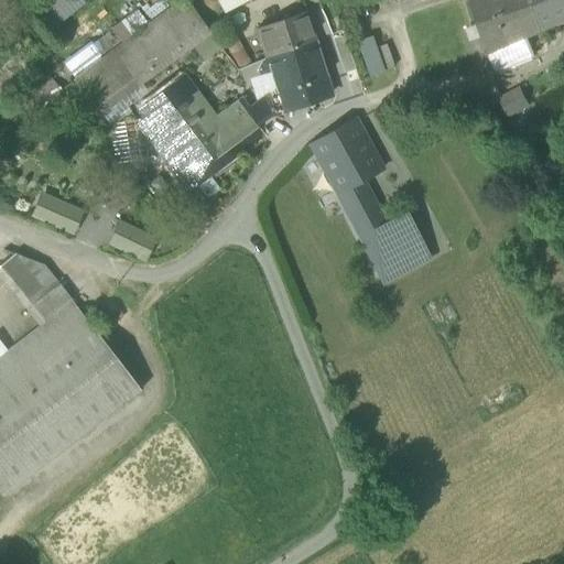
[(74,79),(99,114),(140,85),(139,84),(151,74),(148,69),(160,61),(163,65),(176,55),(179,57),(209,34),(184,0),(181,0),(90,67),(74,79)]
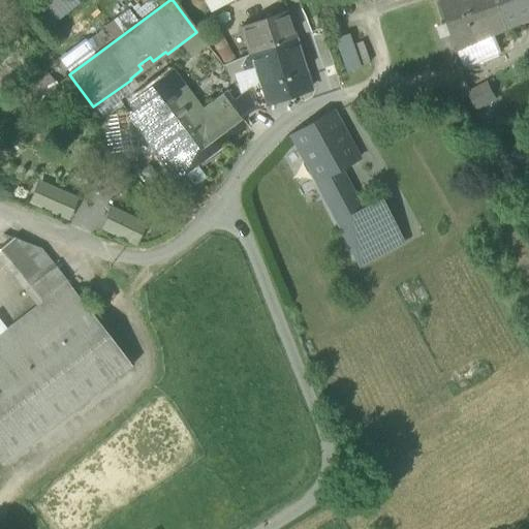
[(204,0),(210,11),(232,0),(204,0)]
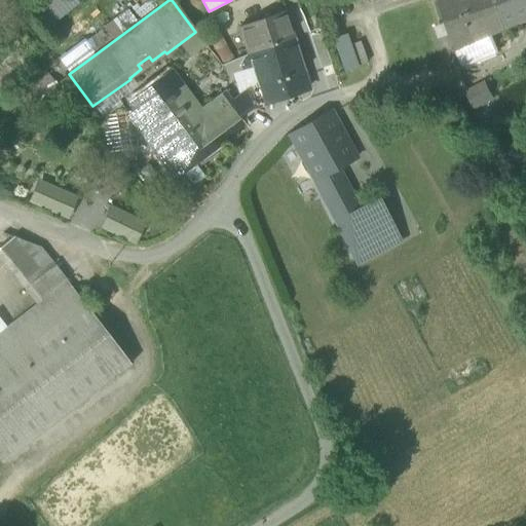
[(437,0),(453,50),(489,35),(477,0),(437,0)]
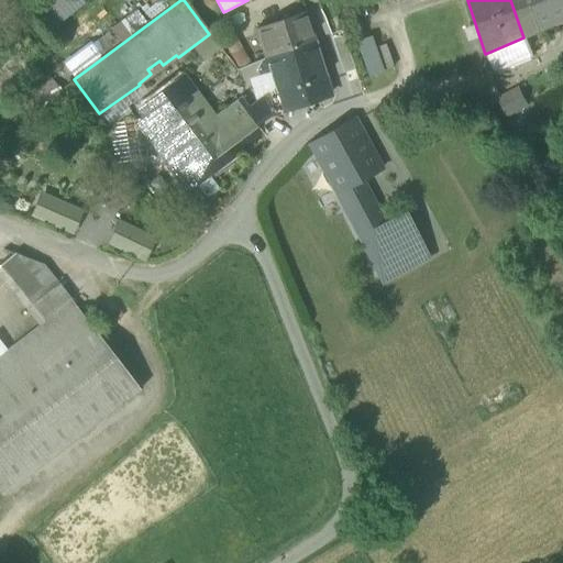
[(562,0),(510,0),(523,37),(538,32),(538,31),(562,20),(562,0)]
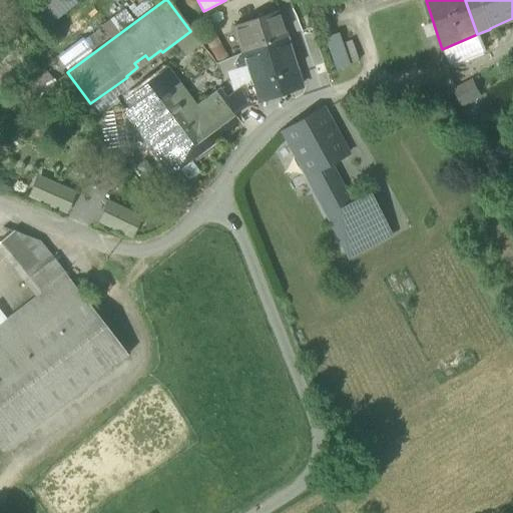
[(233,27),(241,53),(261,44),(262,45),(285,38),(277,12),(233,27)]
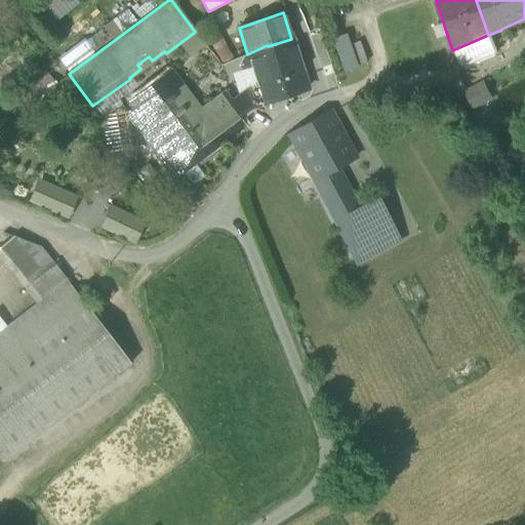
[(342,73),(357,68),(350,45),(346,34),(331,39),(342,73)]
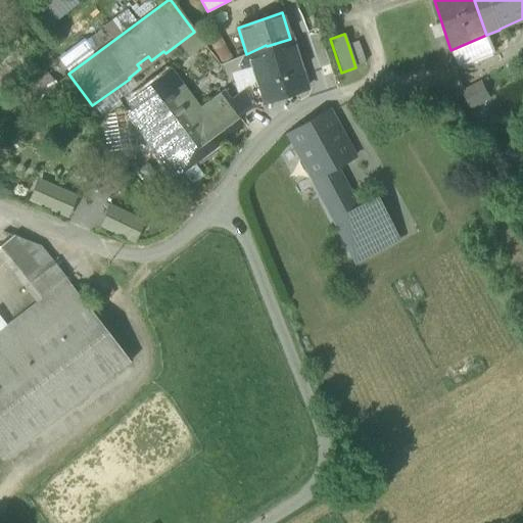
[(459,69),(495,54),(486,35),(450,50),(459,69)]
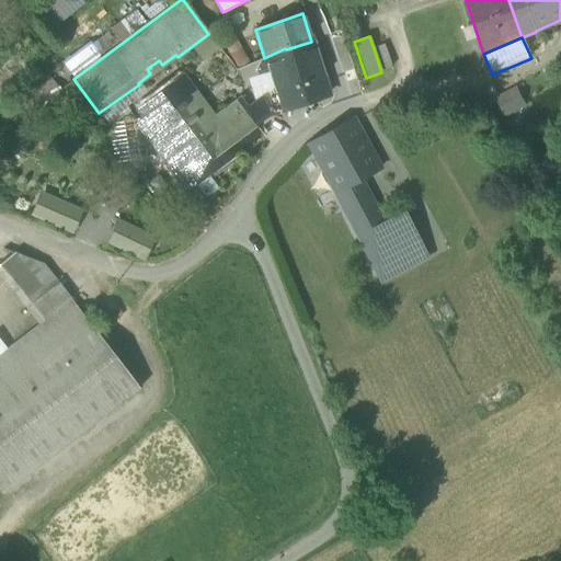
[(220,48),(236,70),(250,64),(232,39),(220,48)]
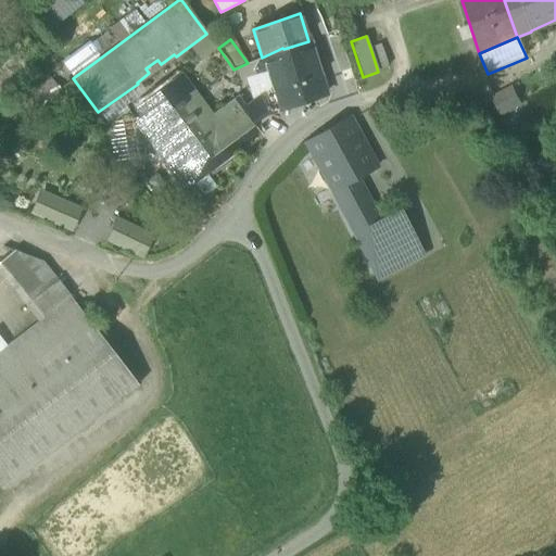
[(325,92),(308,41),(283,49),(282,48),(262,58),(266,71),(272,92),(262,96),(269,112),(325,92)]
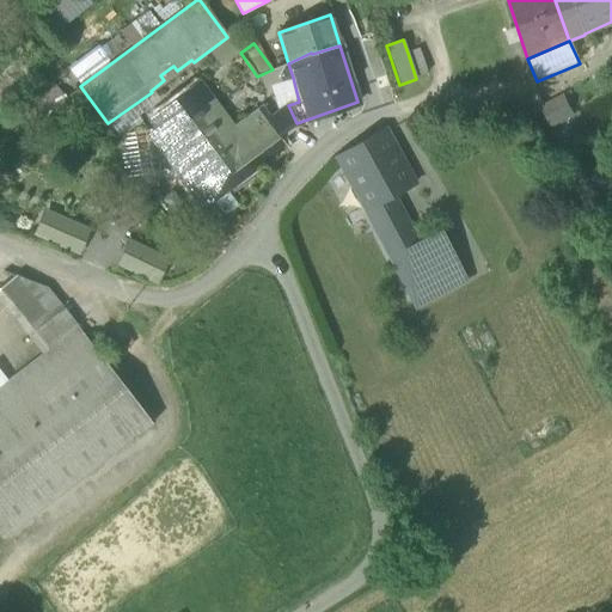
[(408,53),(416,79),(428,74),(420,49),(408,53)]
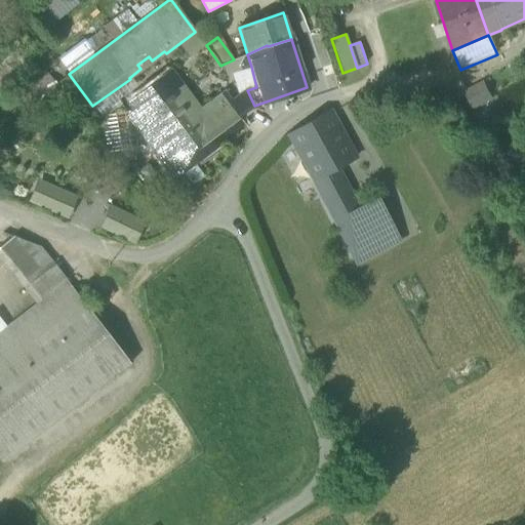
[(251,67),(247,54),(240,57),(242,66),(231,71),(238,95),(232,101),(225,91),(200,111),(171,72),(132,103),(137,111),(147,105),(146,103),(172,82),(183,97),(176,103),(193,123),(212,108),(220,119),(233,110),(239,118),(254,106),(247,90),(256,87),(251,67)]
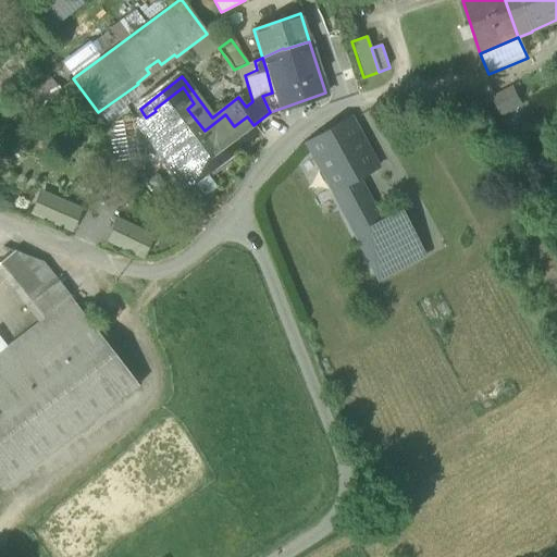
[(234,70),(238,78),(245,75),(257,70),(255,61),(248,63),(234,70)]
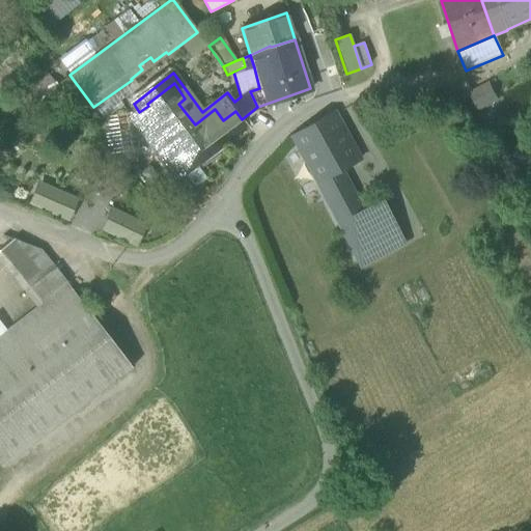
[(20,100),(30,111),(53,91),(43,80),(20,100)]
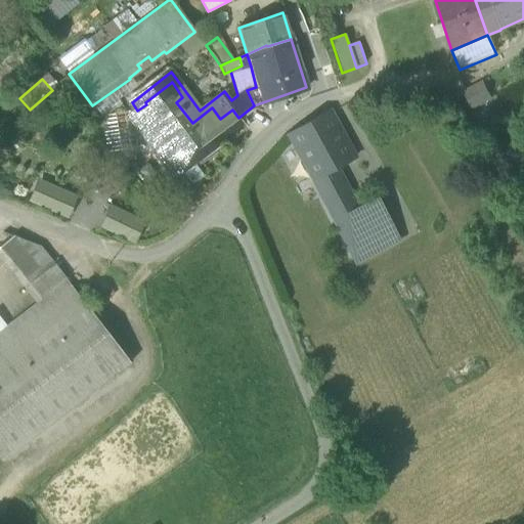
[(175,178),(182,173),(193,164),(244,126),(237,118),(238,118),(232,110),(220,119),(212,107),(192,123),(176,102),(182,97),(172,82),(145,102),(146,104),(137,111),(128,117),(175,178)]
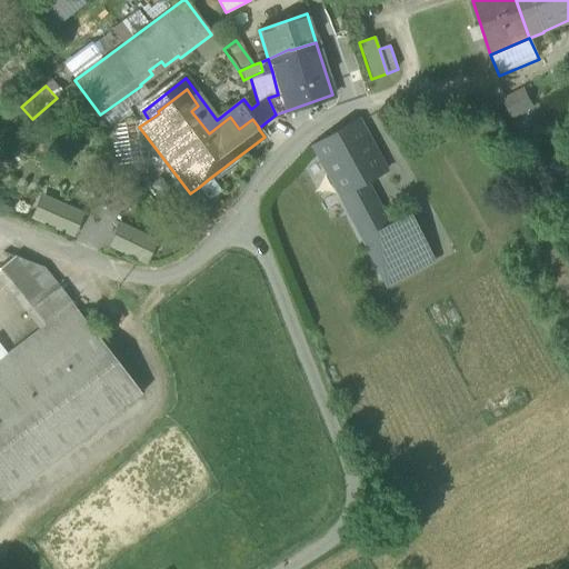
[(523,89),(502,100),(512,120),(533,108),(523,89)]
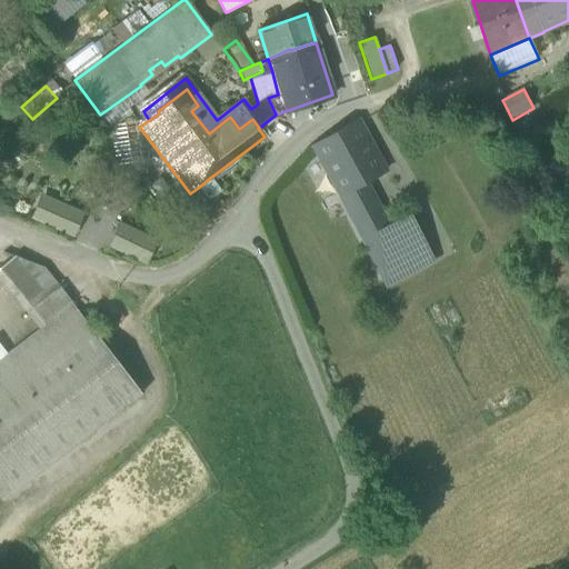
[(386,170),(357,119),(311,147),(338,196),(339,196),(366,181),(386,170)]
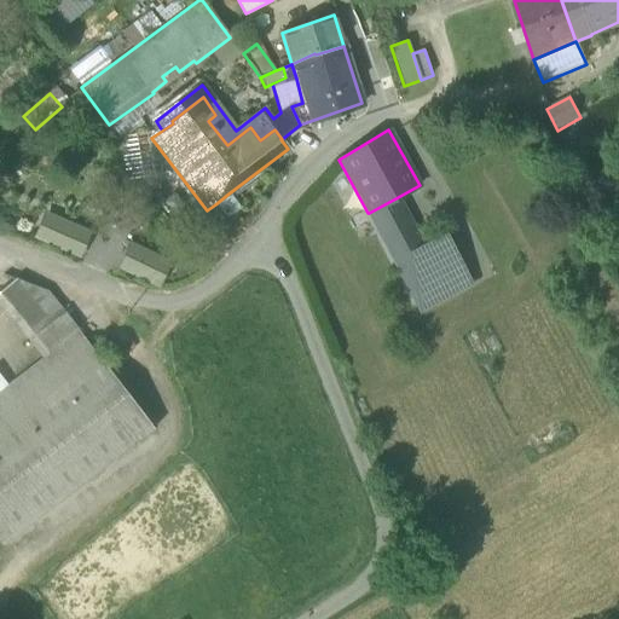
[(122,189),(111,177),(102,185),(114,197),(122,189)]
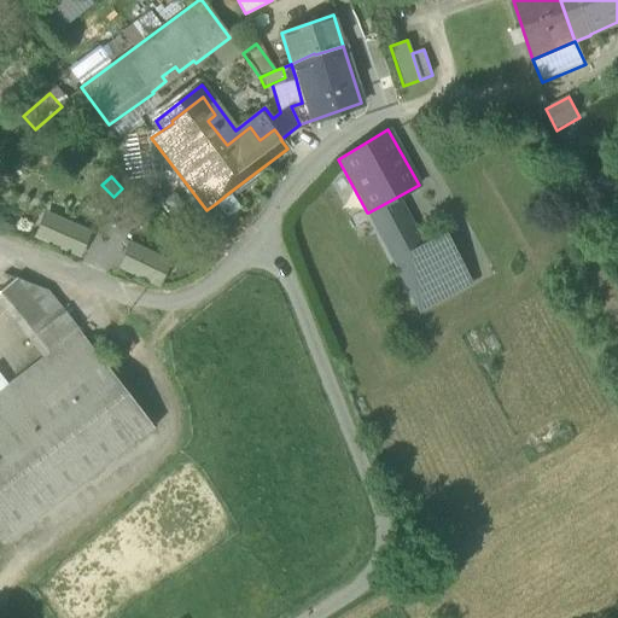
[(238,207),(228,193),(215,204),(225,216),(238,207)]
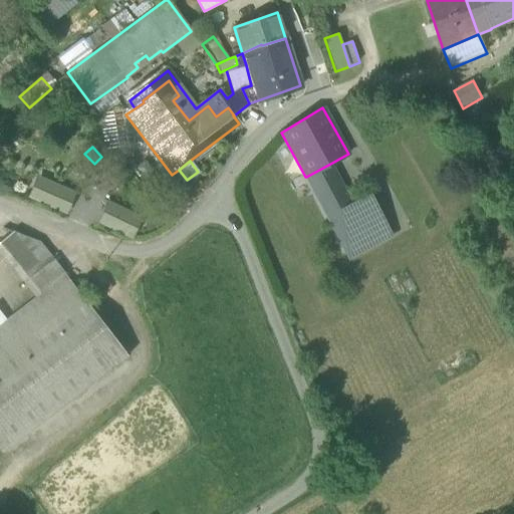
[(306,177),(326,215),(350,202),(330,164),(306,177)]
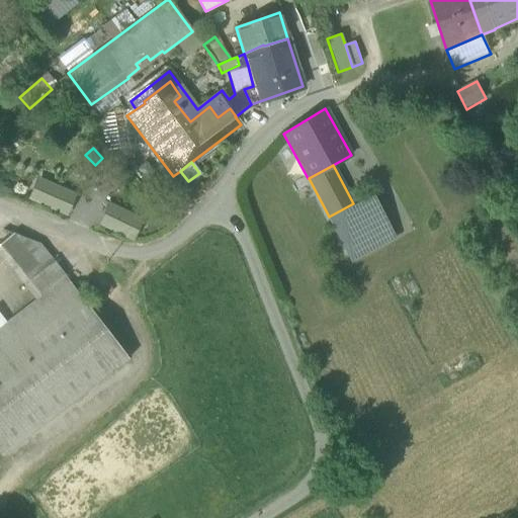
[(64,213),(73,195),(39,180),(30,198),(64,213)]
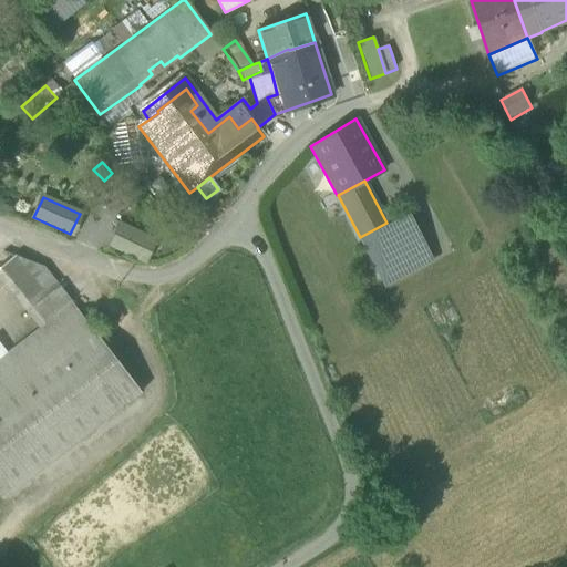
[(360,237),(370,257),(416,232),(406,213),(387,223),(360,237)]
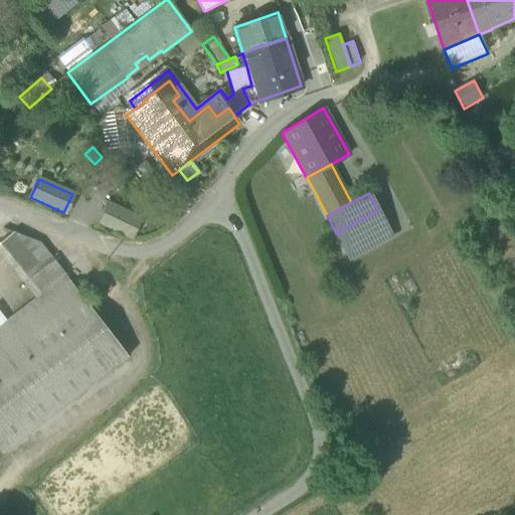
[(138,218),(110,205),(101,223),(129,236),(138,218)]
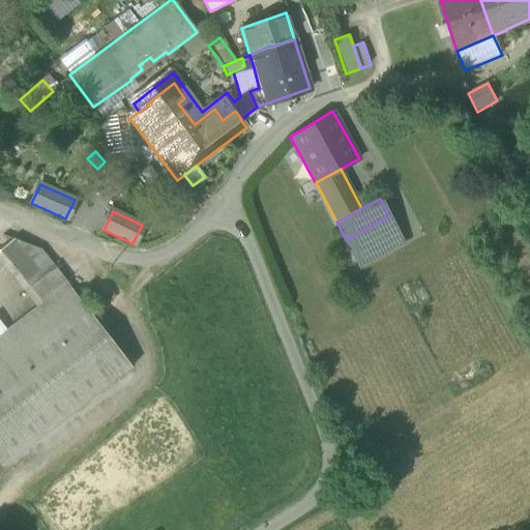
[(405,244),(389,216),(346,240),(360,268),(405,244)]
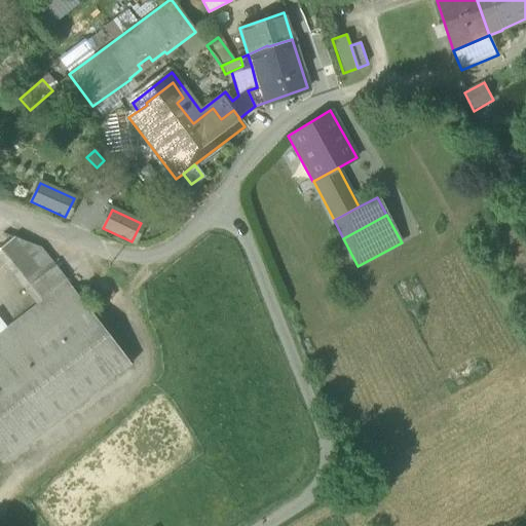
[(6,260),(39,303),(67,282),(66,282),(66,280),(40,249),(12,237),(0,247),(0,257),(4,262),(6,260)]
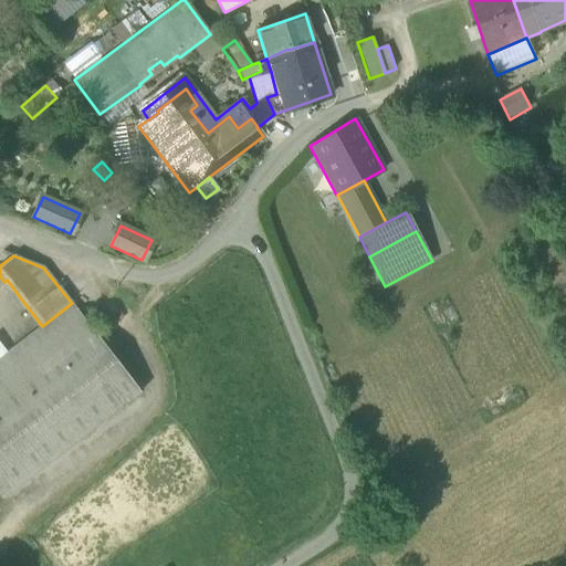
[(0,357),(0,430),(74,374),(107,416),(139,391),(72,303),(42,326),(0,357)]
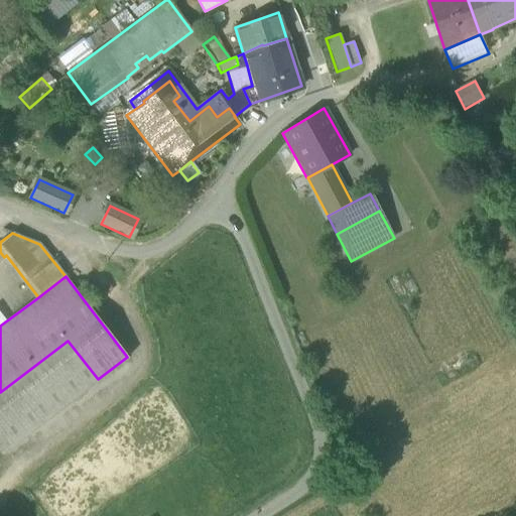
[(0,453),(0,454),(98,379),(68,341),(0,392),(0,453)]
